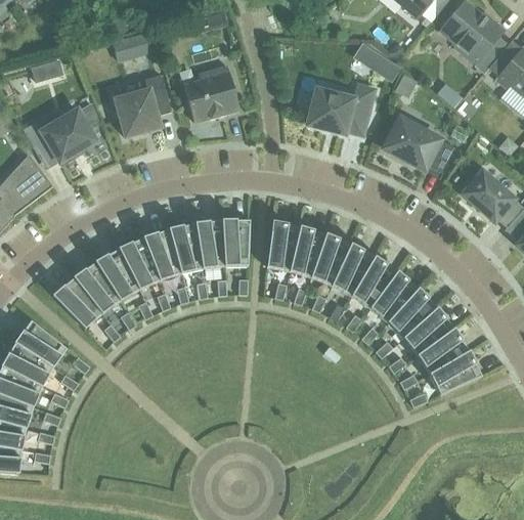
[(0,0),(0,10),(5,6),(3,3),(6,0),(15,0),(0,0)]
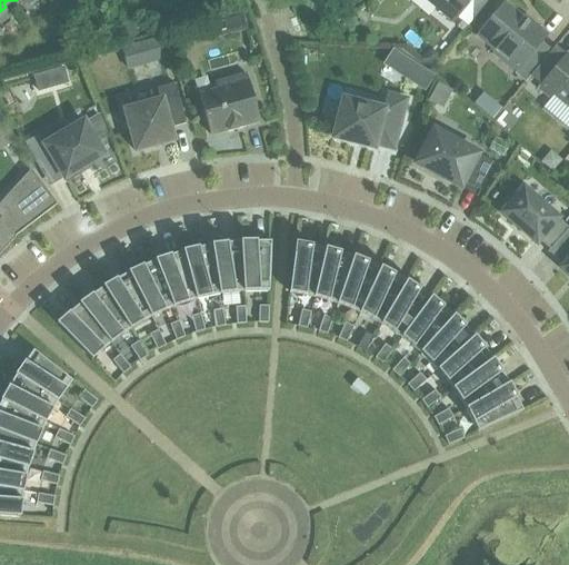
[(436,0),(437,6),(452,19),(469,0),(436,0)]
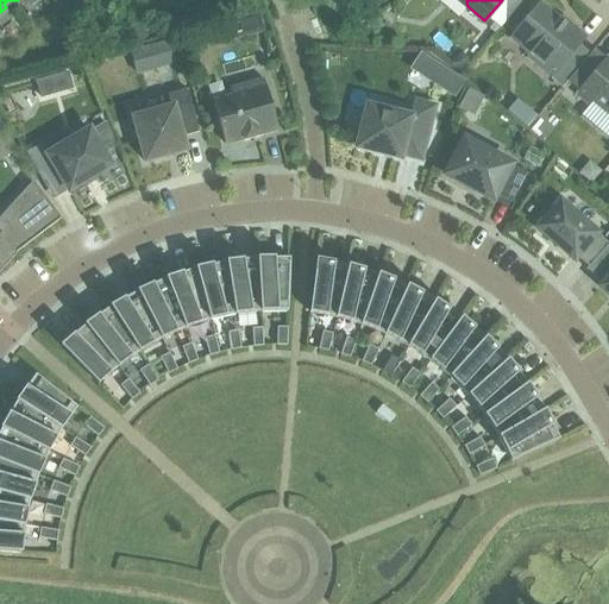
[(539,0),(512,35),(531,50),(528,54),(544,67),(546,63),(554,70),(586,33),(570,19),(567,21),(541,0),(539,0)]
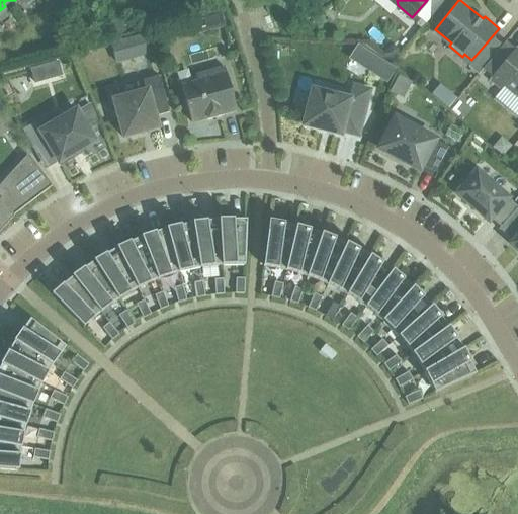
[(221,10),(204,15),(208,28),(224,23),(221,10)]
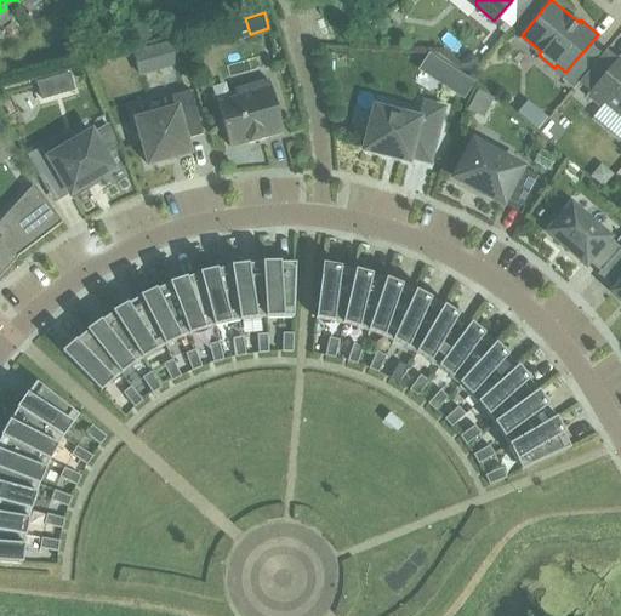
[(138,18),(127,29),(140,43),(152,32),(138,18)]
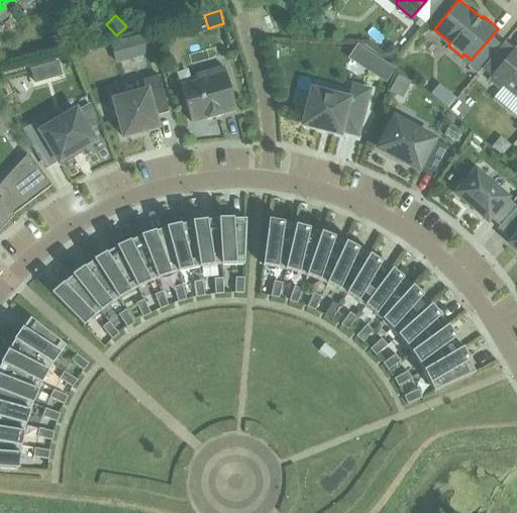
[(143,31),(126,36),(132,57),(149,52),(143,31)]
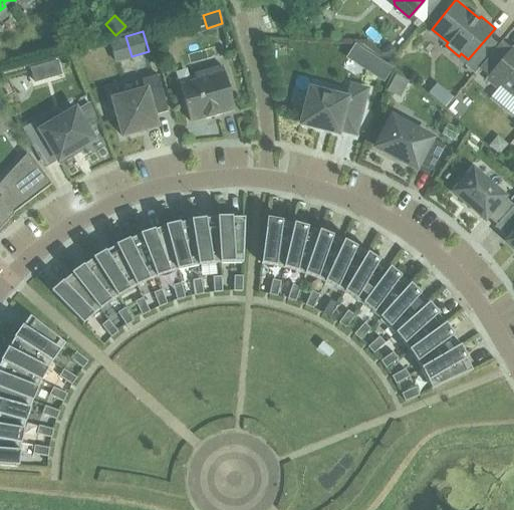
[(387,43),(380,51),(390,59),(396,51),(396,46),(392,43),(387,43)]
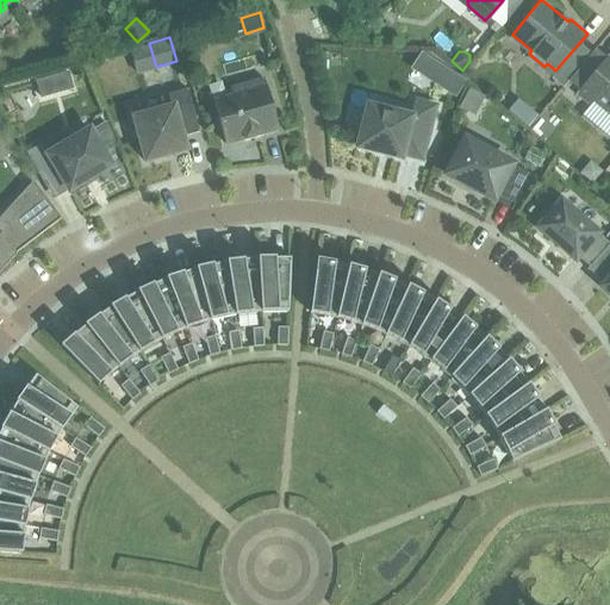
[(609,51),(577,89),(591,101),(593,98),(609,111),(609,51)]
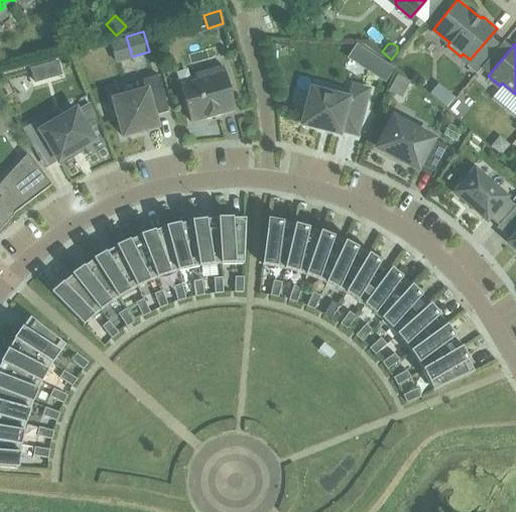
[(376,54),(367,69),(385,81),(394,67),(376,54)]
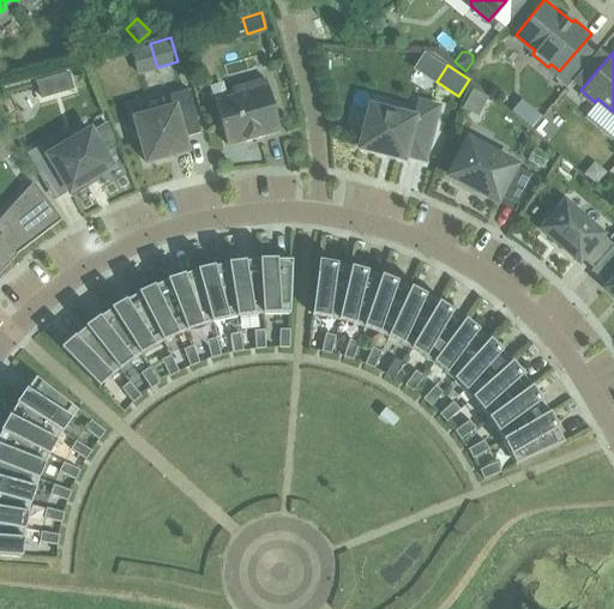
[(37,77),(42,94),(74,85),(70,68),(37,77)]
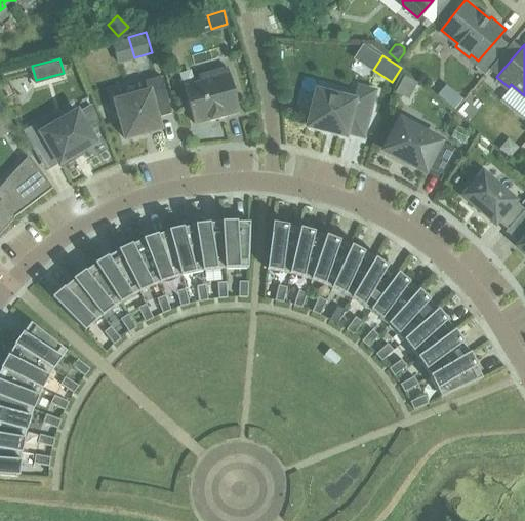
[(210,117),(211,118),(224,114),(224,113),(240,109),(228,65),(199,73),(201,80),(184,85),(188,96),(186,99),(188,106),(191,108),(194,121),(210,117)]
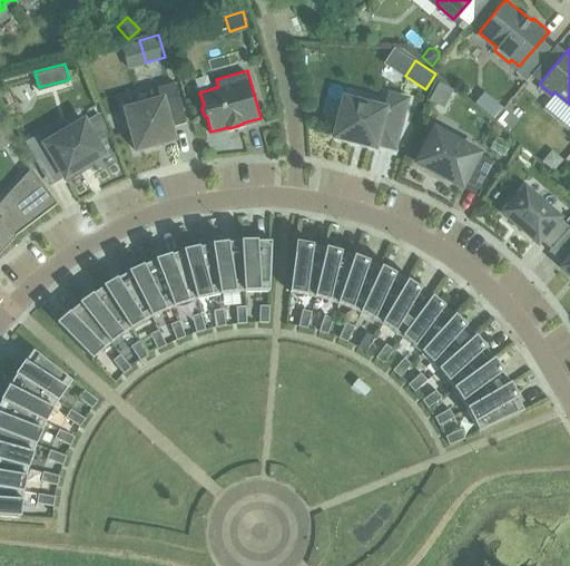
[(31,80),(16,87),(23,105),(39,98),(31,80)]
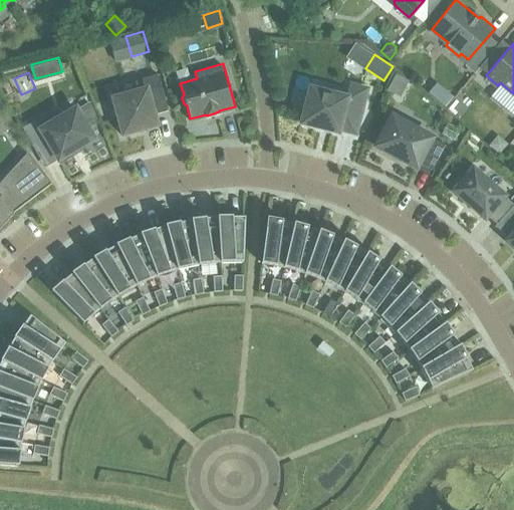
[(155,112),(168,108),(158,72),(138,77),(141,88),(112,96),(122,134),(158,123),(155,112)]
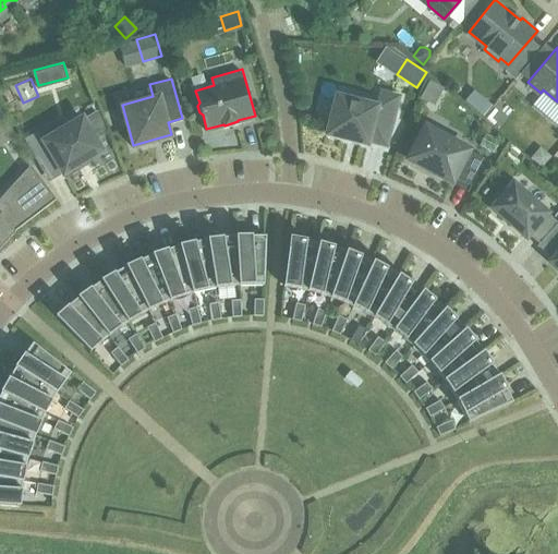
[(474,88),(464,100),(483,116),(493,104),(474,88)]
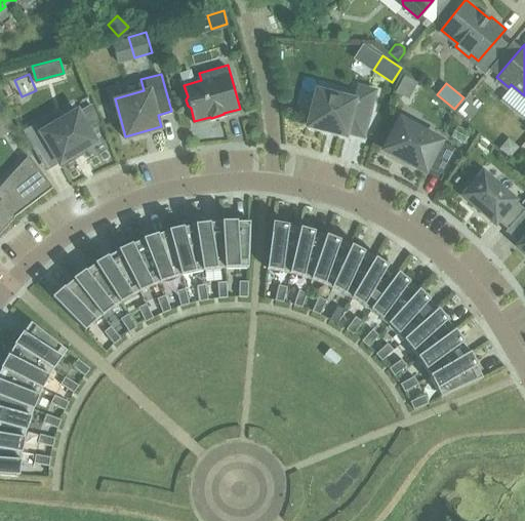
[(299,84),(291,116),(293,116),(309,120),(308,124),(346,133),(347,129),(363,133),(374,89),(357,84),(354,97),(317,88),(299,84)]
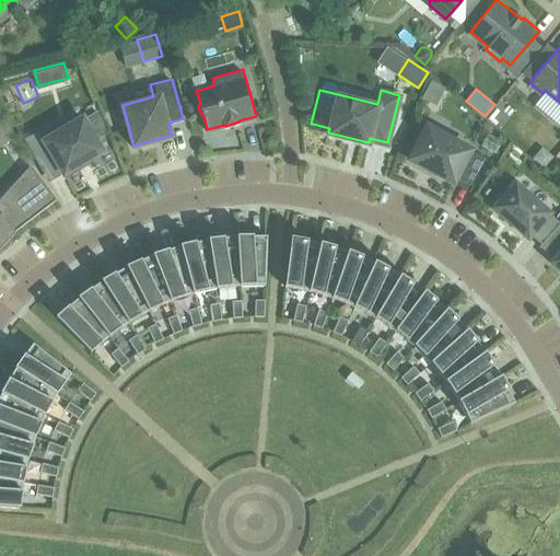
[(58,119),(38,131),(41,135),(44,139),(66,176),(80,168),(79,164),(103,150),(93,134),(103,127),(96,109),(83,117),(82,116),(63,127),(58,119)]
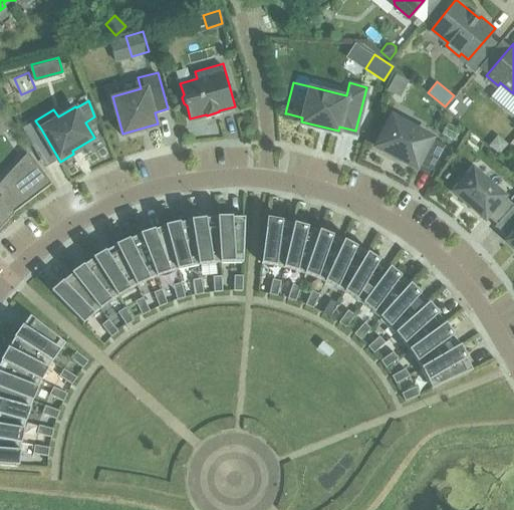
[(6,109),(0,112),(0,133),(15,123),(6,109)]
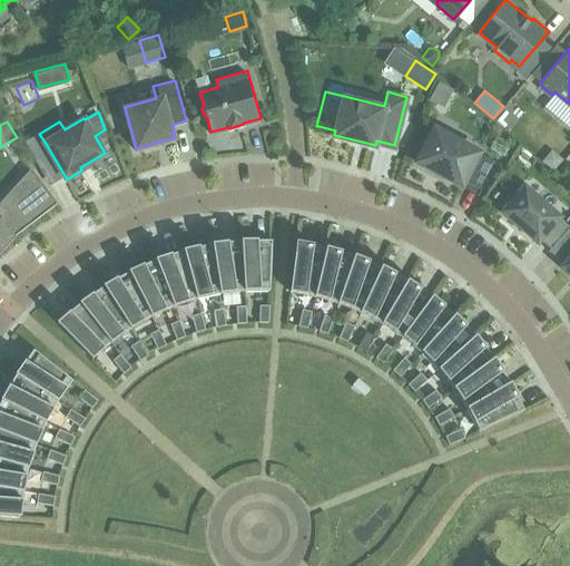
[(495,160),(479,152),(434,127),(416,160),(434,171),(435,168),(444,173),(443,175),(461,185),(464,179),(480,187),(478,193),(479,194),(495,160)]
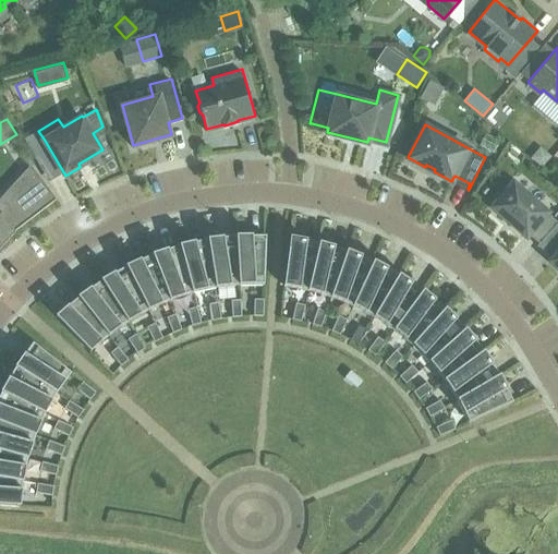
[(540,141),(531,152),(542,161),(550,151),(540,141)]
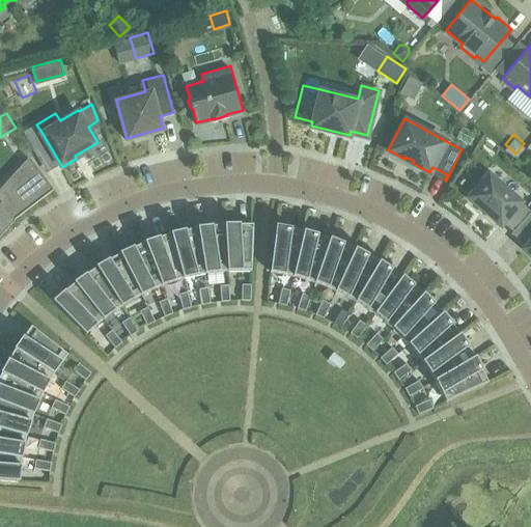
[(53,187),(29,156),(10,174),(18,182),(0,200),(0,227),(8,221),(53,187)]
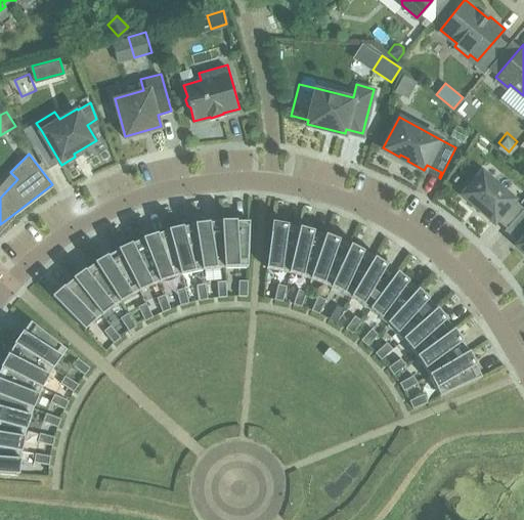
[(507,226),(523,207),(509,193),(482,170),(462,193),(494,221),(497,218),(507,226)]
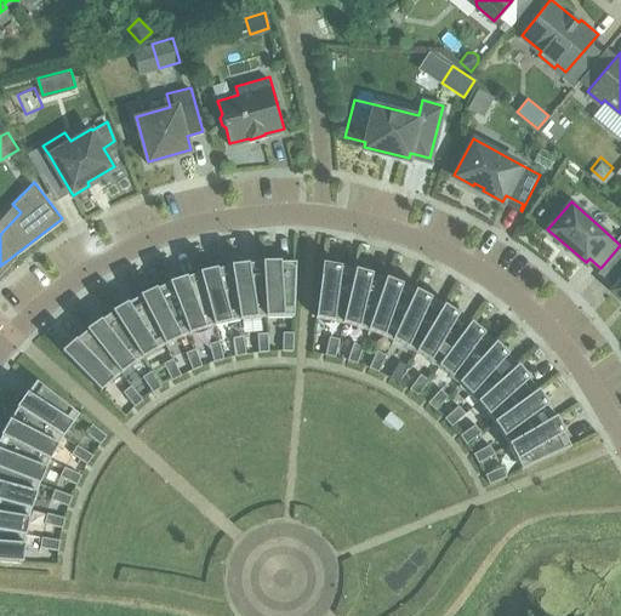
[(600,268),(598,271),(615,285),(611,289),(620,297),(620,244),(620,245),(600,268)]
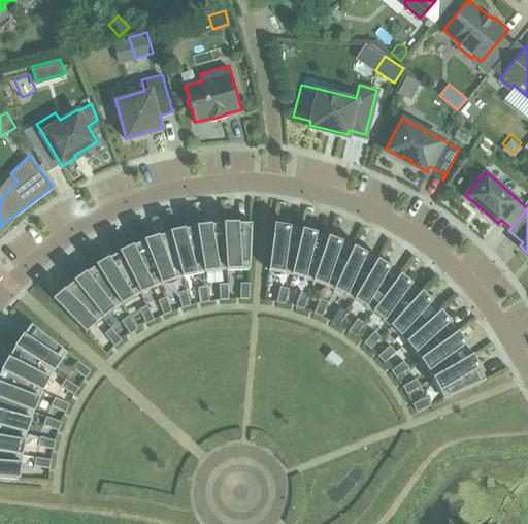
[(224,221),(227,267),(250,267),(252,220),(234,221),(233,225),(225,225),(224,221)]
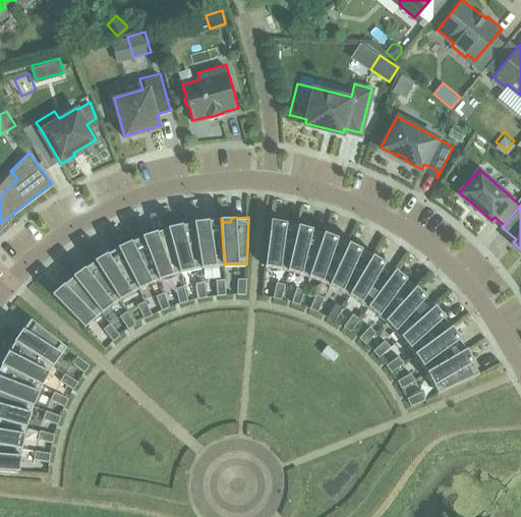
[(194,221),(201,266),(224,264),(221,218),(204,220),(205,224),(195,225),(194,221)]
